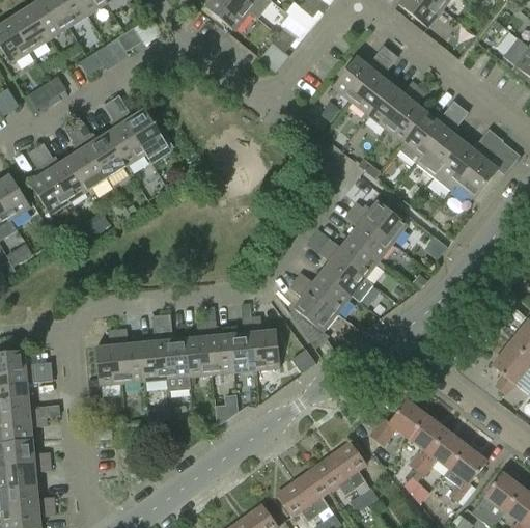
[(39,0),(30,6),(50,38),(68,26),(52,0),(39,0)]
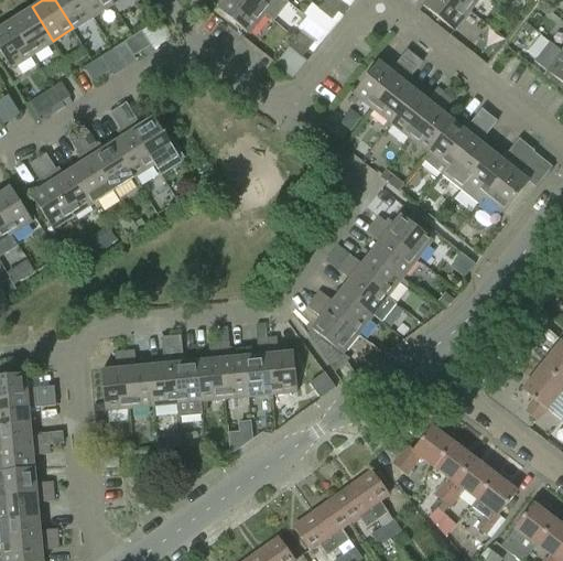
[(55,0),(73,28),(94,14),(84,0),(55,0)]
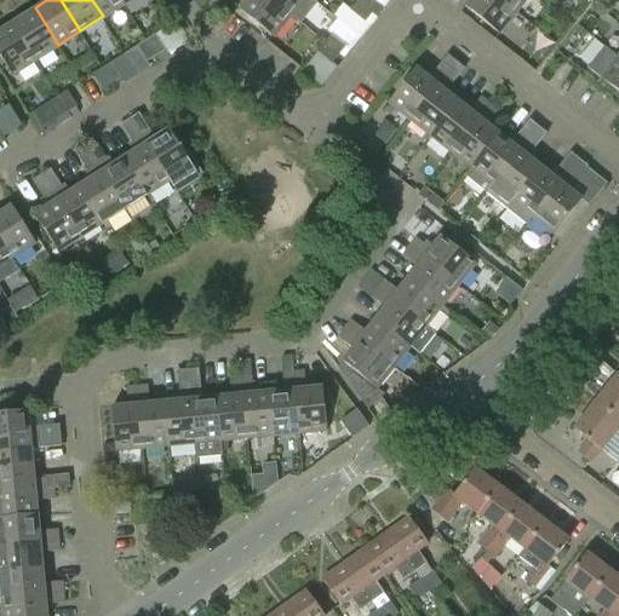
[(92,0),(103,16),(125,3),(122,0),(92,0)]
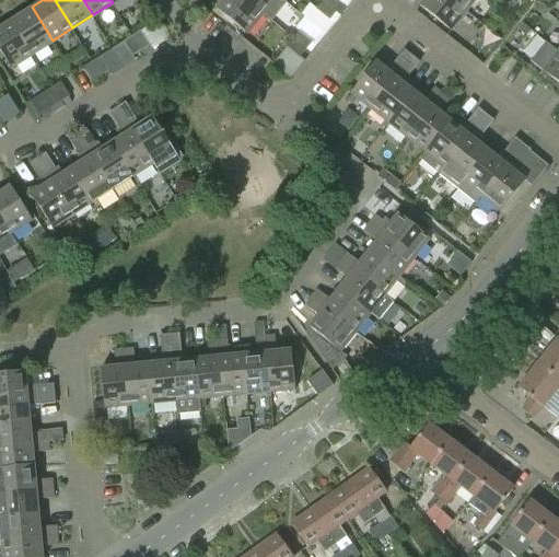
[(263,12),(247,0),(222,0),(218,7),(248,32),(263,12)]
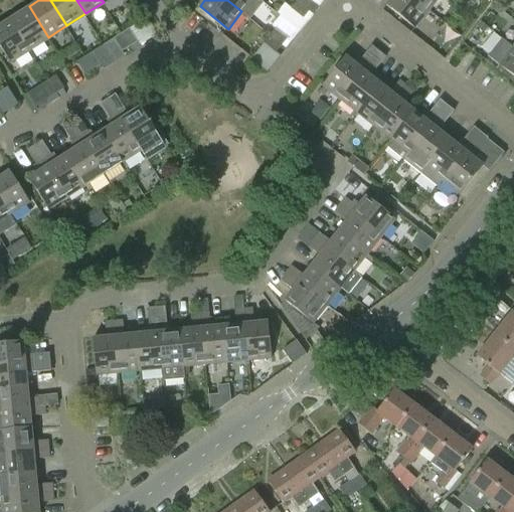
[(227,0),(241,11),(249,17),(262,0),(227,0)]
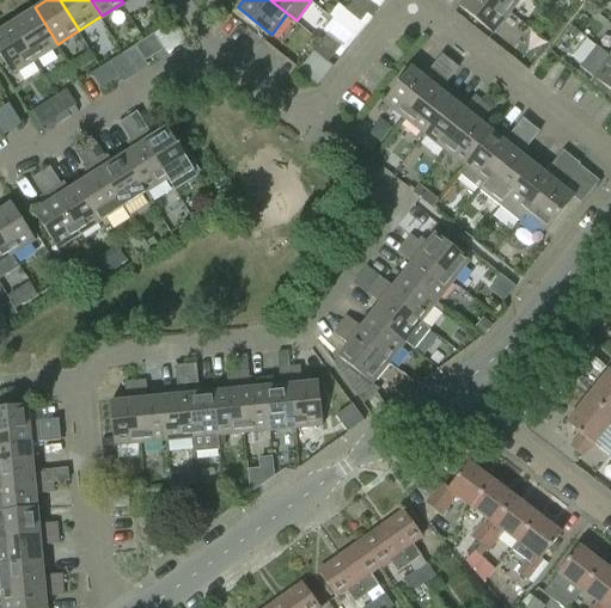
[(352,0),(347,7),(361,18),(367,11),(354,0),(352,0)]
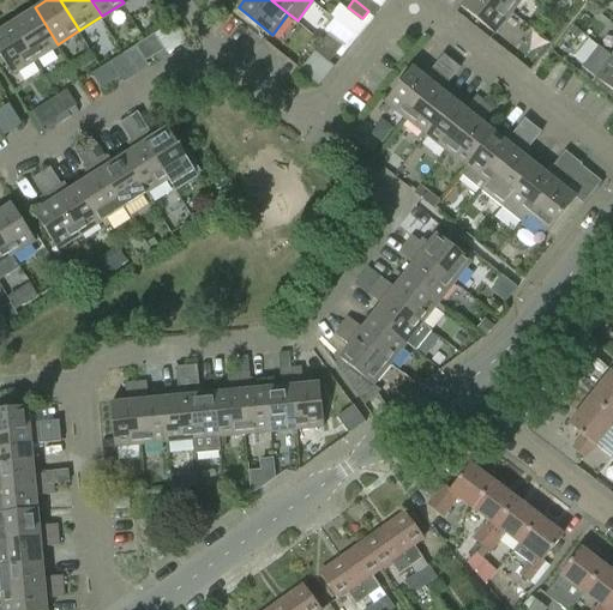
[(355,0),(368,11),(374,14),(382,5),(374,0),(355,0)]
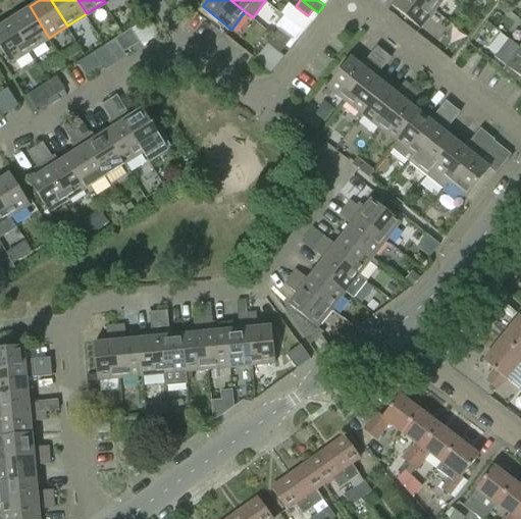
[(394,0),(387,8),(417,32),(435,8),(424,0),(394,0)]
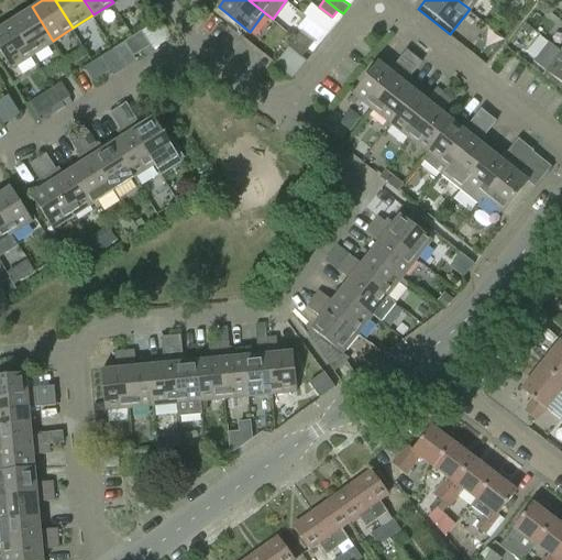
[(458,0),(470,9),(476,0),(458,0)]
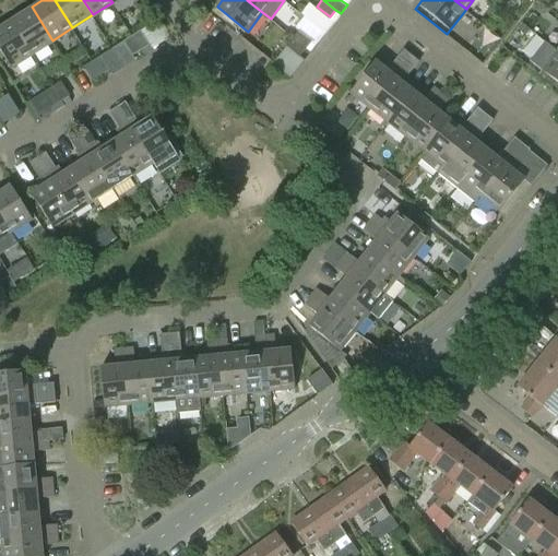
[(32,7),(11,20),(33,52),(52,40),(32,7)]
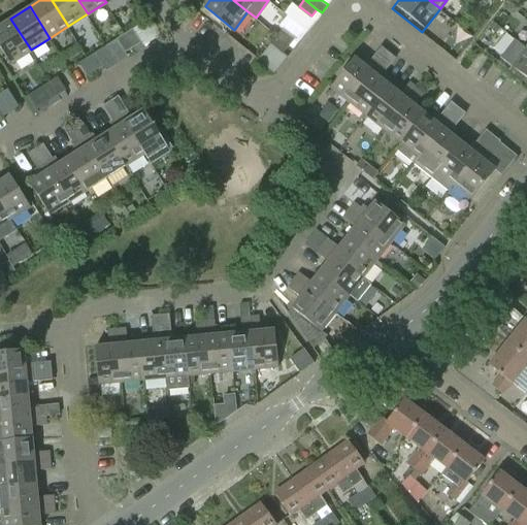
[(31,50),(10,19),(0,25),(0,44),(11,62),(31,50)]
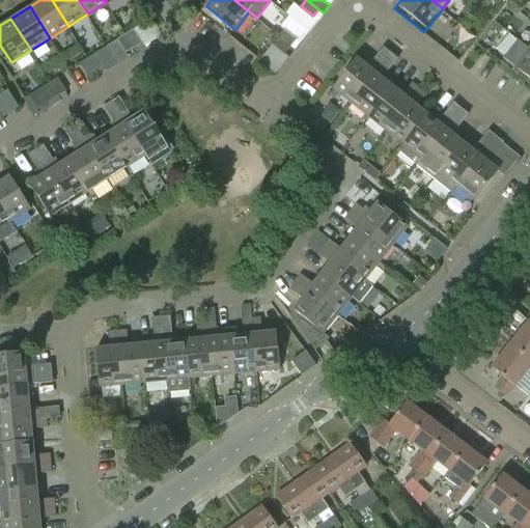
[(285,27),(279,34),(291,44),(297,36),(285,27)]
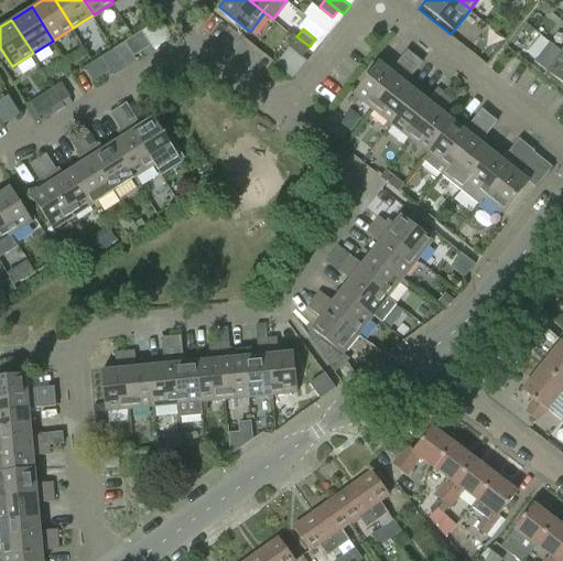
[(142,30),(133,34),(143,49),(145,53),(154,47),(151,43),(142,30)]
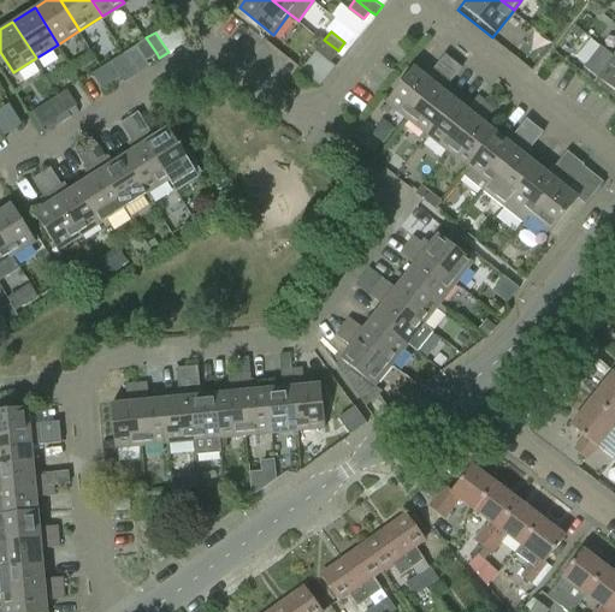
[(146,37),(137,43),(147,59),(157,53),(146,37)]
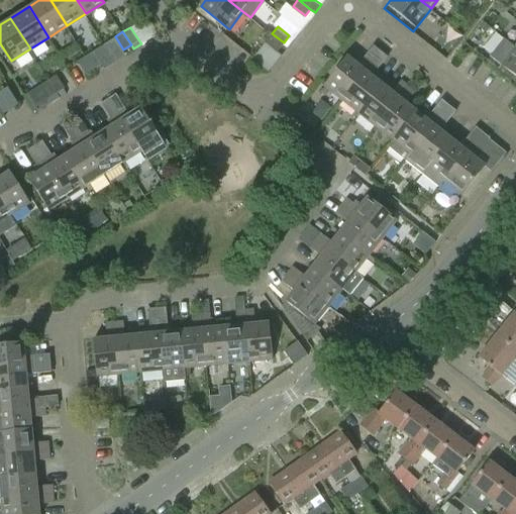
[(284,42),(272,33),(266,40),(278,49),(284,42)]
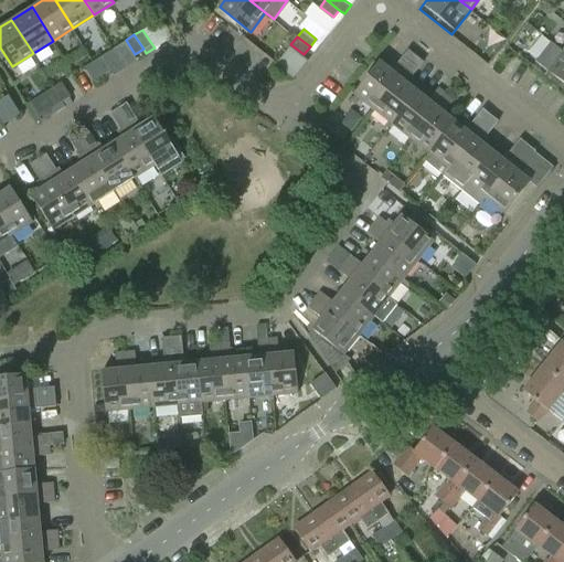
[(380,60),(354,92),(374,107),(415,54),(416,54),(408,48),(401,56),(394,65),(392,63),(389,67),(380,60)]
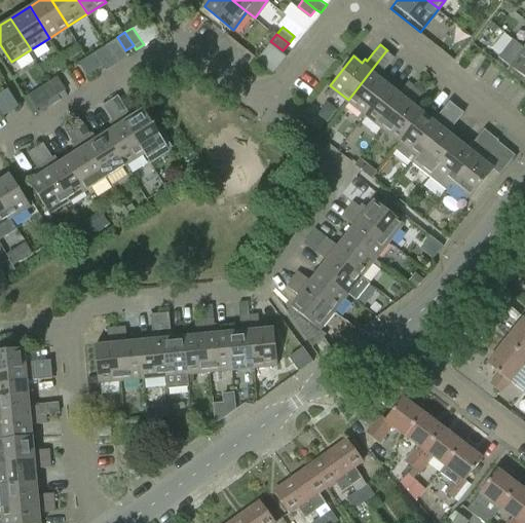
[(524,46),(510,64),(524,76),(524,46)]
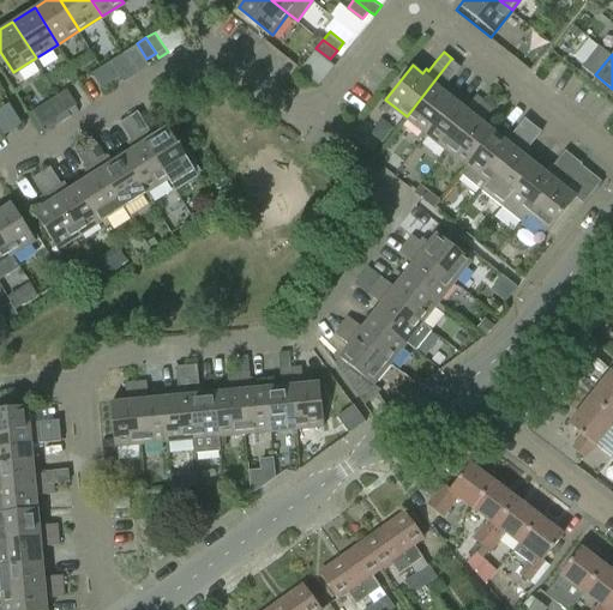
[(451,59),(407,116),(426,132),(454,98),(444,91),(448,86),(445,84),(460,66),(451,59)]
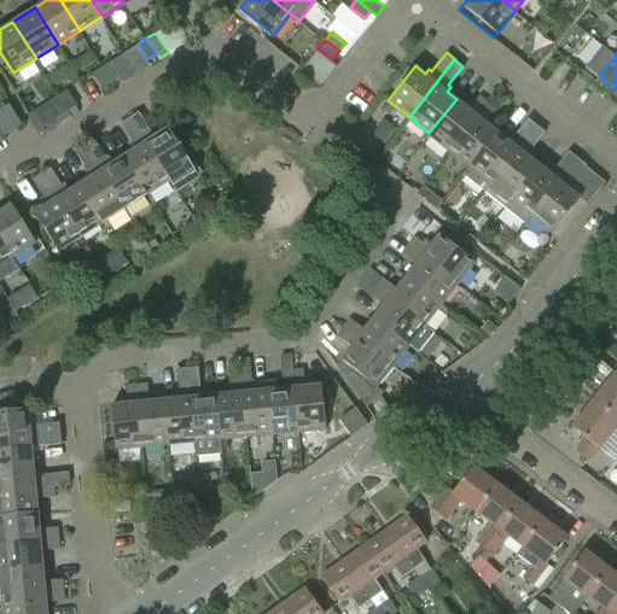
[(111,60),(103,65),(112,81),(121,76),(111,60)]
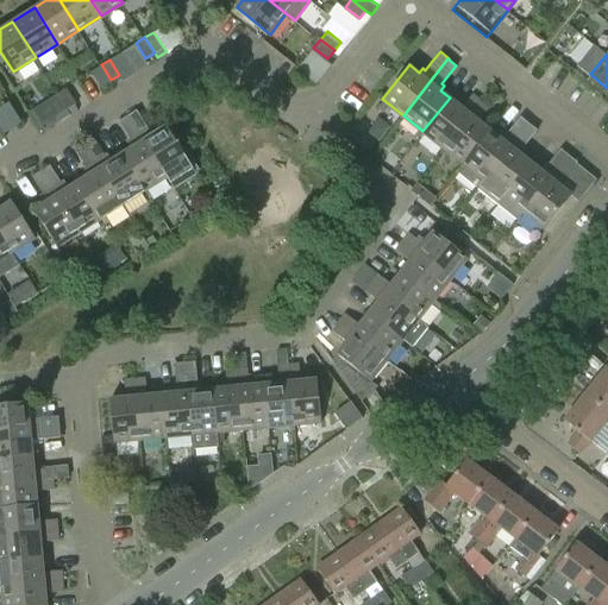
[(101,64),(92,70),(101,86),(111,80),(101,64)]
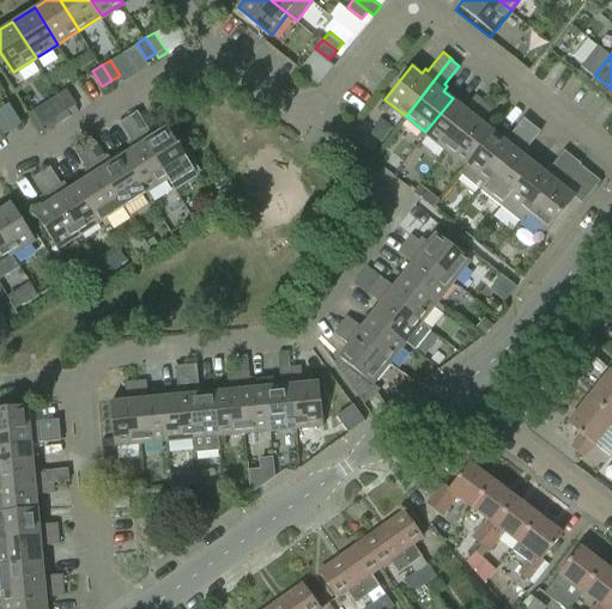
[(67,87),(58,92),(68,108),(71,114),(79,109),(76,103),(77,103),(67,87)]
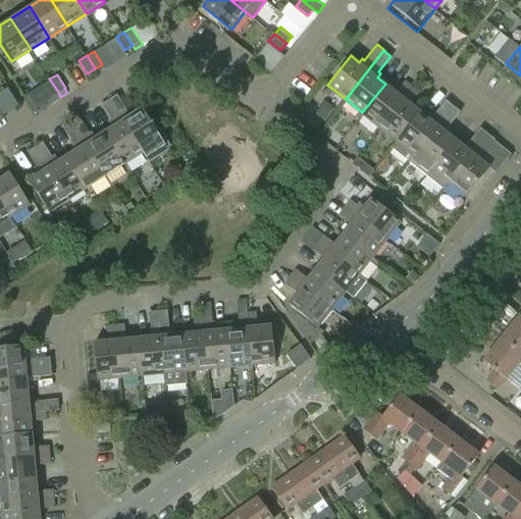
[(49,79),(41,85),(50,98),(58,92),(49,79)]
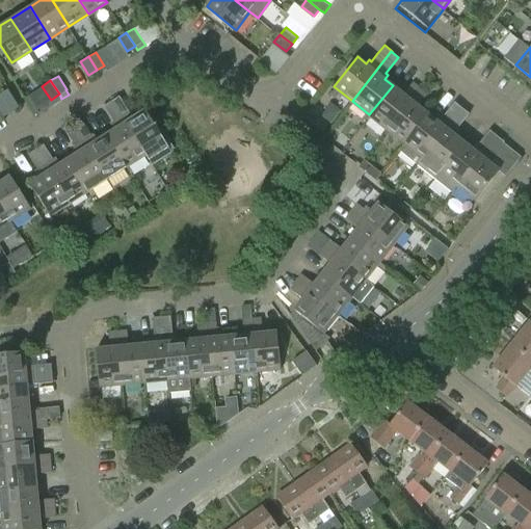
[(393,85),(369,114),(387,129),(420,86),(413,81),(403,94),(393,85)]
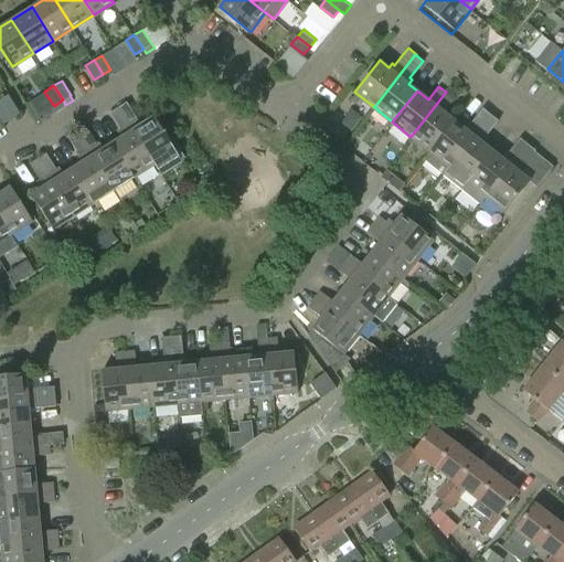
[(446,92),(411,137),(429,151),(455,120),(444,112),(454,98),(446,92)]
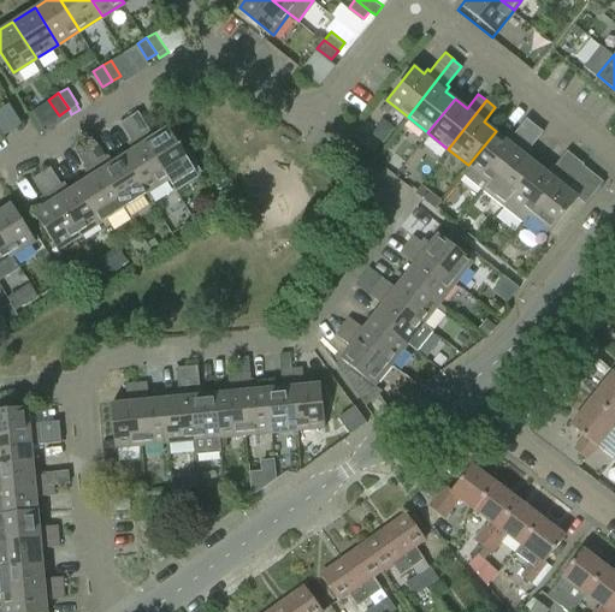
[(140,111),(130,116),(169,178),(170,177),(176,186),(203,168),(196,158),(191,161),(169,126),(155,135),(140,111)]
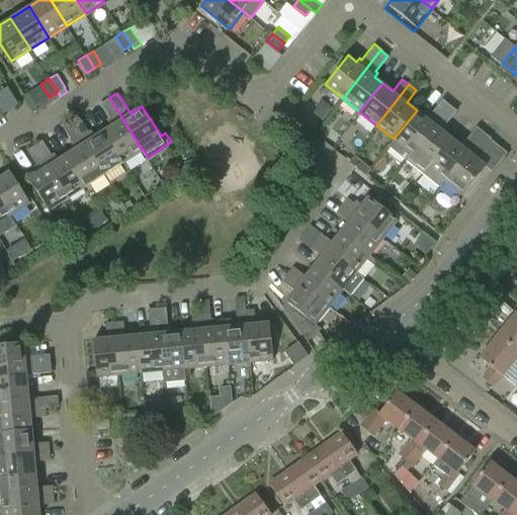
[(112,124),(104,130),(123,161),(142,150),(109,97),(101,102),(110,116),(108,118),(112,124)]
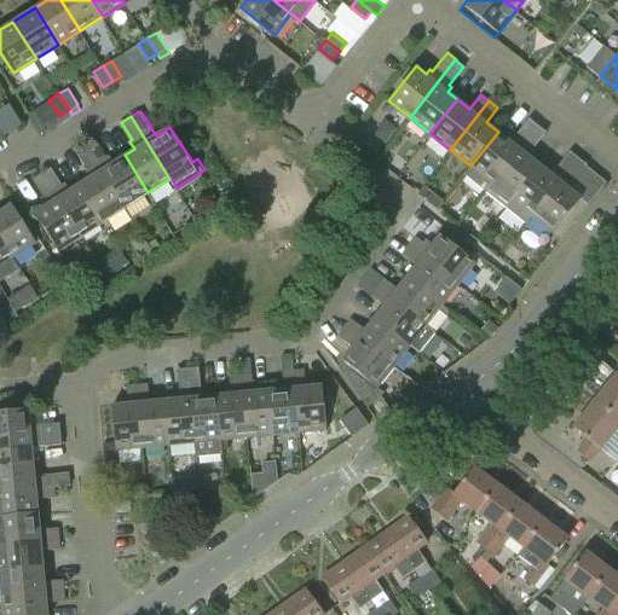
[(471,166),(465,174),(485,190),(537,125),(529,117),(514,137),(510,134),(508,139),(498,132),(471,166)]
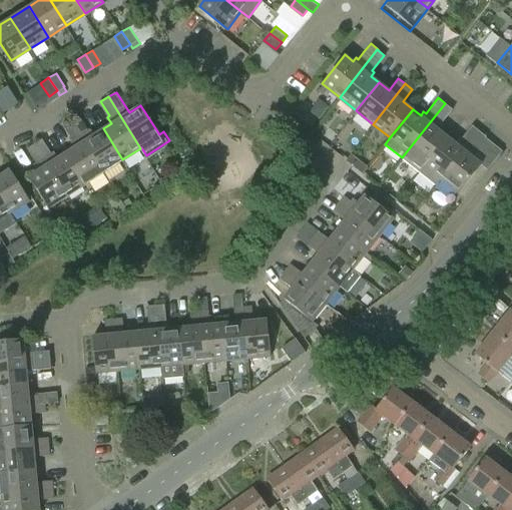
[(445,103),(402,157),(419,171),(447,136),(439,129),(442,126),(440,124),(452,108),(445,103)]
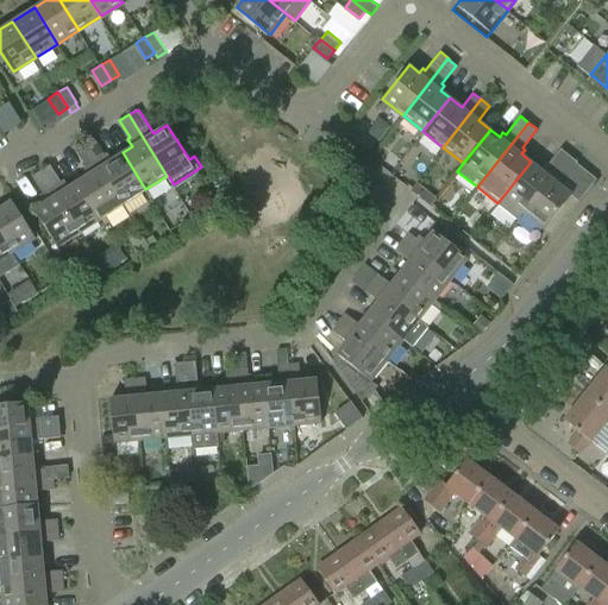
[(94,137),(85,142),(124,203),(145,189),(123,152),(112,159),(107,151),(105,153),(100,146),(94,137)]
